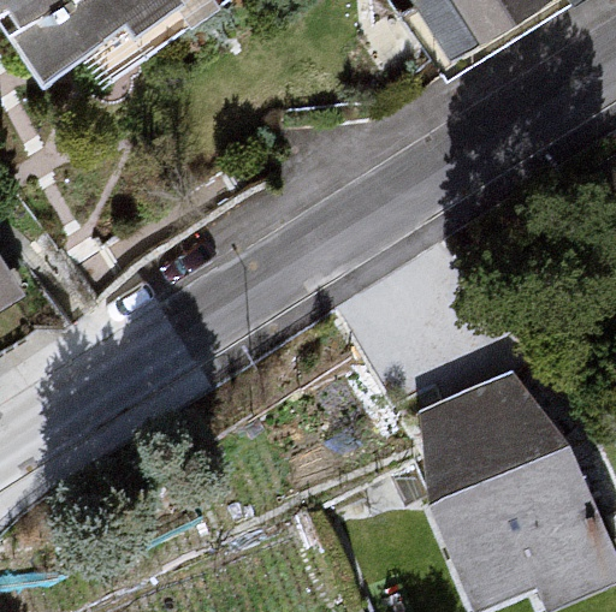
[(0,0),(0,12),(10,7),(25,28),(4,40),(43,88),(120,25),(125,35),(178,5),(175,0),(0,0)]
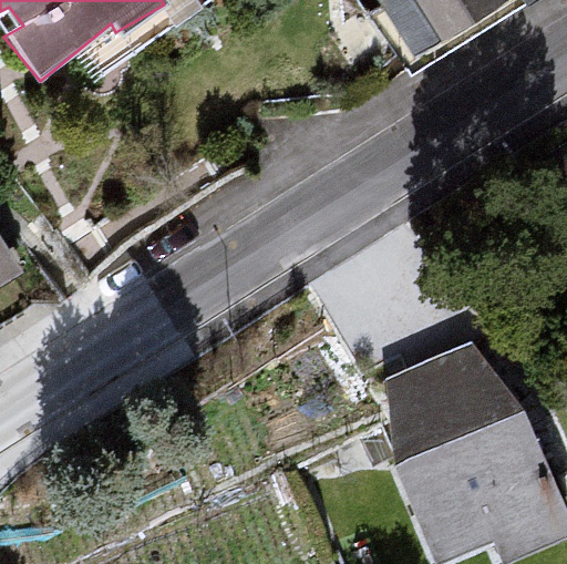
[(393,0),(413,34),(476,0),(393,0)]
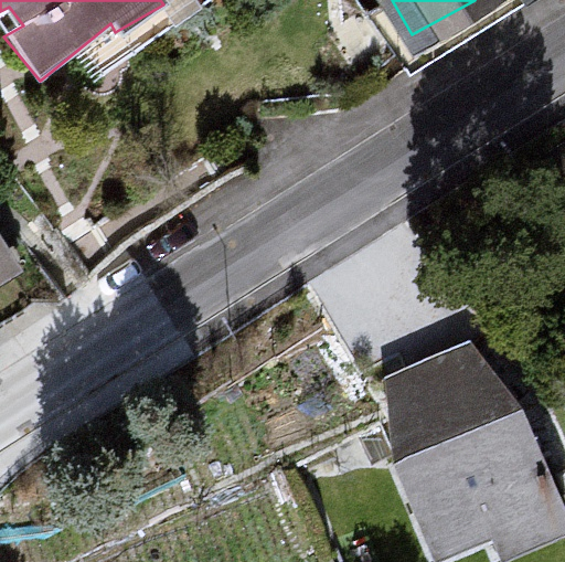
[(0,248),(0,285),(19,276),(0,248)]
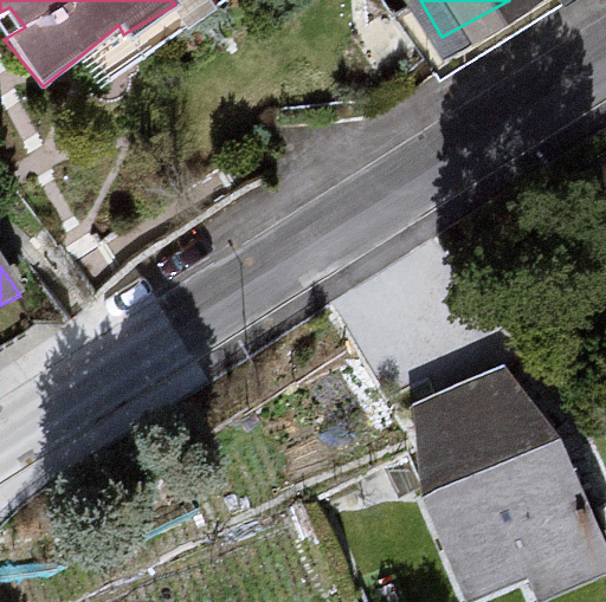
[(497,369),(414,405),(419,493),(465,601),(472,601),(527,575),(532,601),(533,601),(605,571),(605,538),(561,437),(497,369)]
